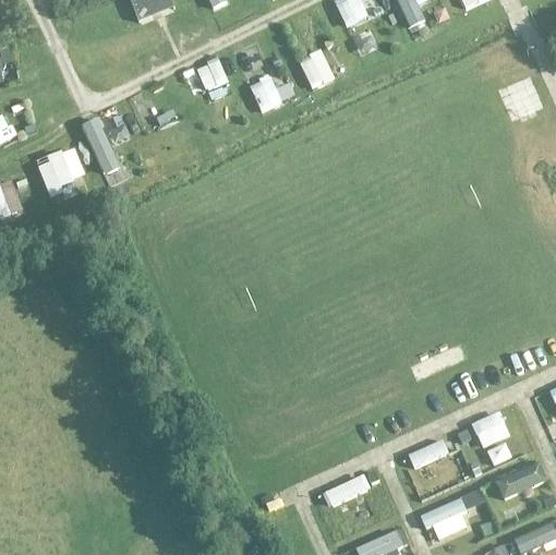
[(132,0),(141,22),(177,8),(173,0),(132,0)]
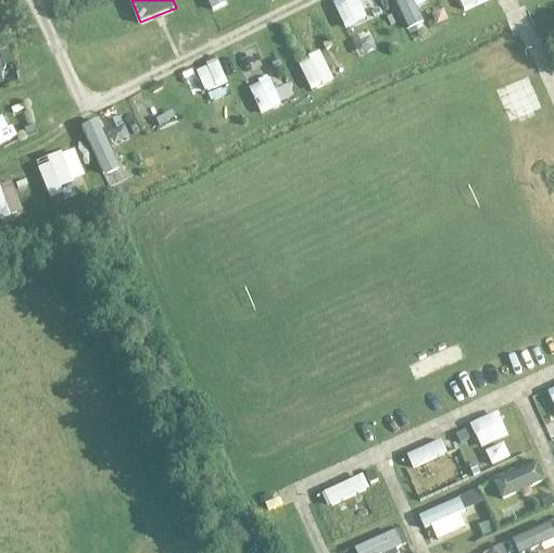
[(211,0),(215,9),(229,2),(228,0),(211,0)]
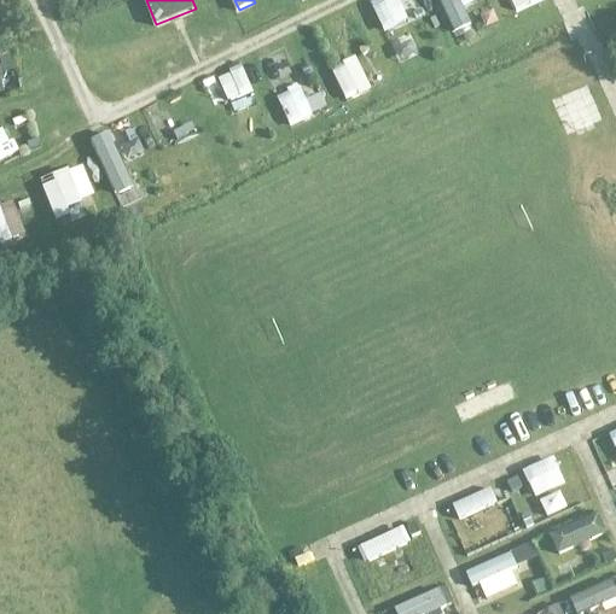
[(379,19),(400,7),(395,0),(370,0),(368,1),(379,19)]
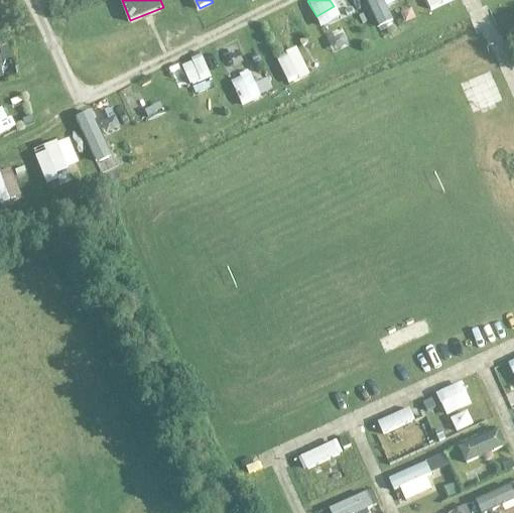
[(377,22),(396,15),(390,0),(374,0),(369,2),(377,22)]
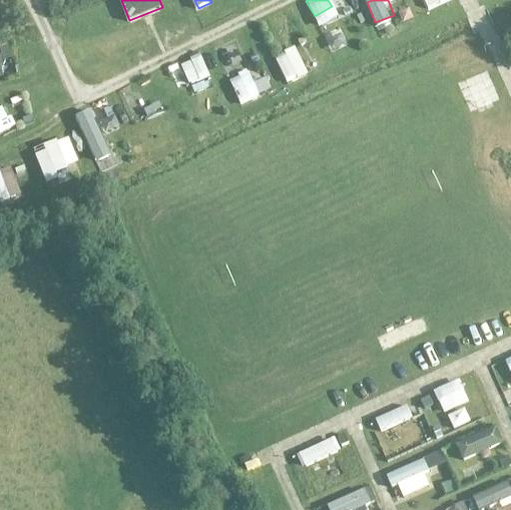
[(394,0),(392,1),(398,15),(409,10),(404,0),(394,0)]
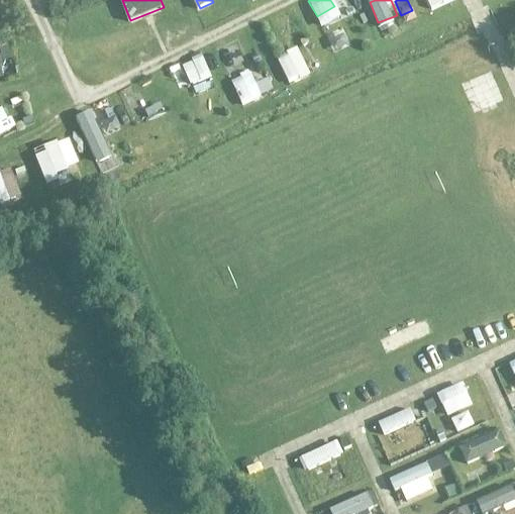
[(336,11),(317,23),(330,42),(348,30),(336,11)]
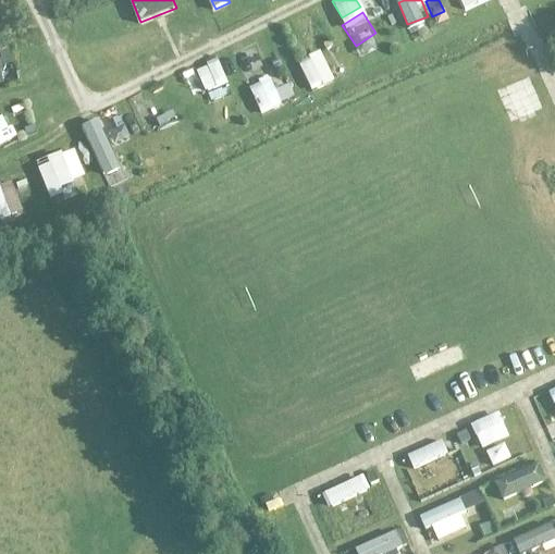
[(293,47),(304,76),(328,68),(317,38),(293,47)]
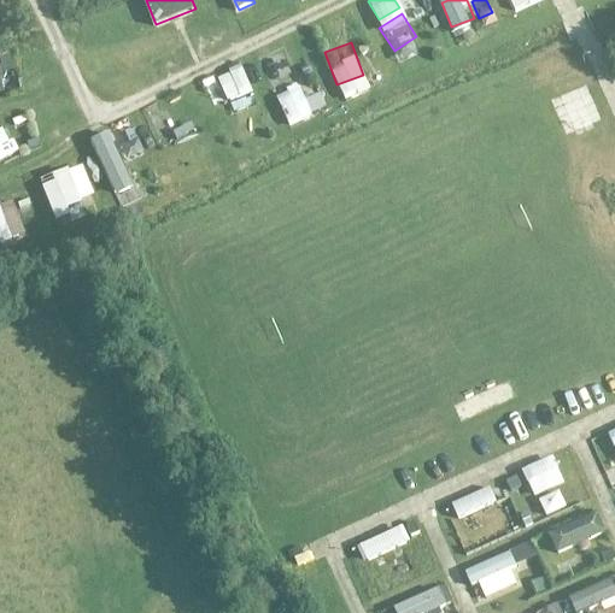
[(235,52),(211,63),(223,89),(247,77),(235,52)]
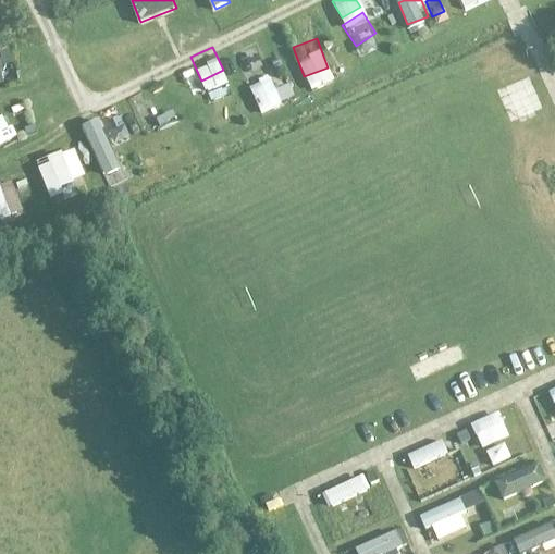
[(244,73),(256,100),(276,91),(264,63),(244,73)]
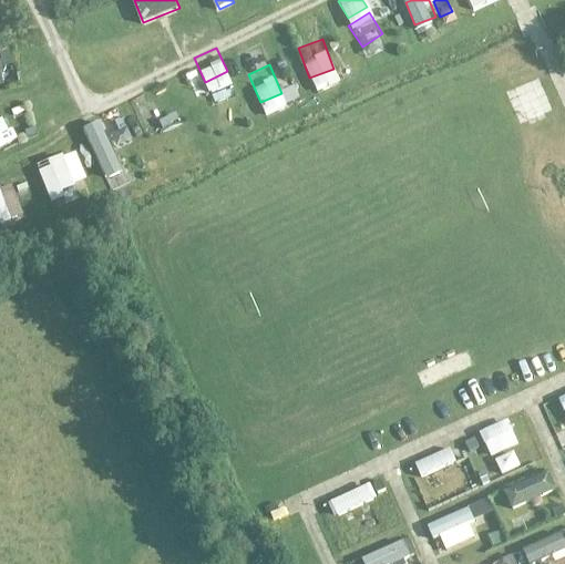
[(221,114),(242,105),(232,81),(211,90),(221,114)]
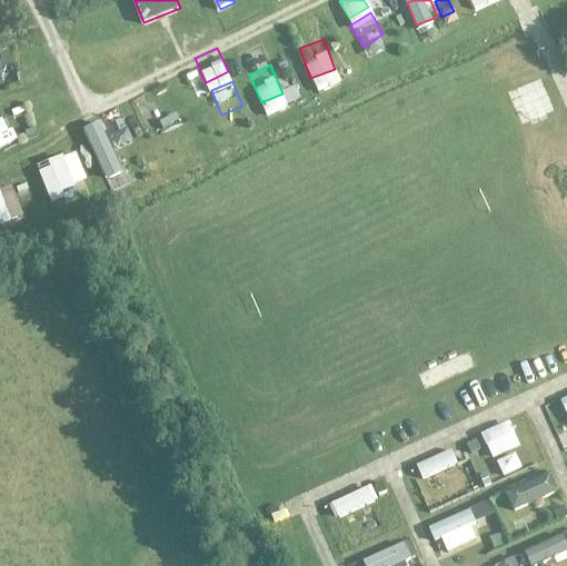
[(92,116),(81,119),(89,145),(100,141),(92,116)]
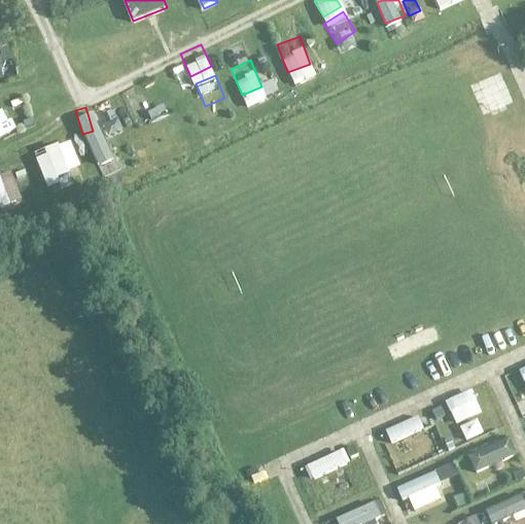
[(173,123),(163,126),(156,107),(136,114),(146,146),(177,136),(173,123)]
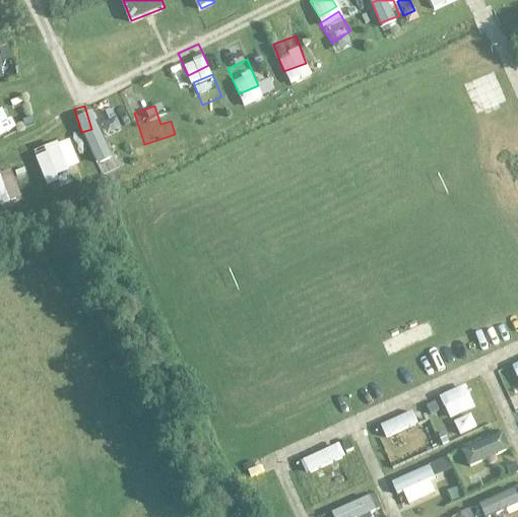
[(54,144),(61,166),(75,162),(68,139),(54,144)]
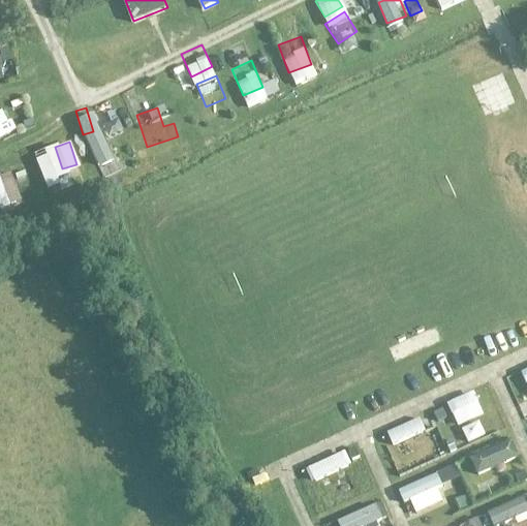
[(116,172),(103,146),(93,151),(105,177),(116,172)]
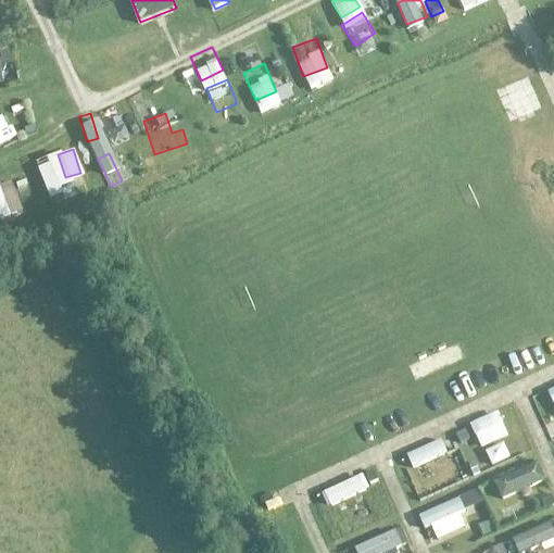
[(50,196),(60,191),(48,161),(38,165),(50,196)]
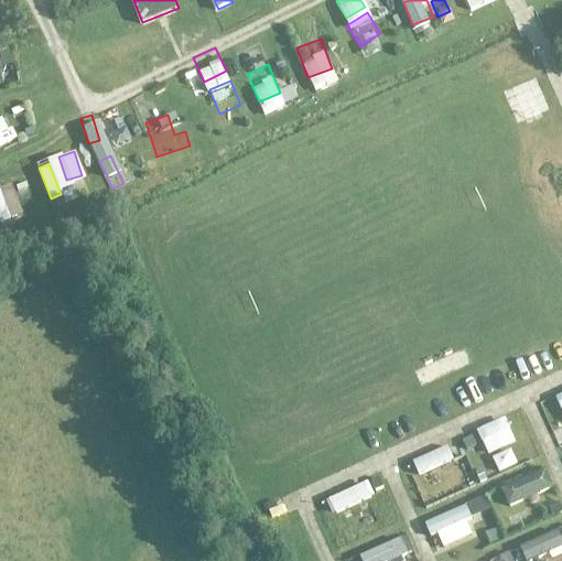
[(13,218),(1,186),(0,186),(0,215),(3,223),(13,218)]
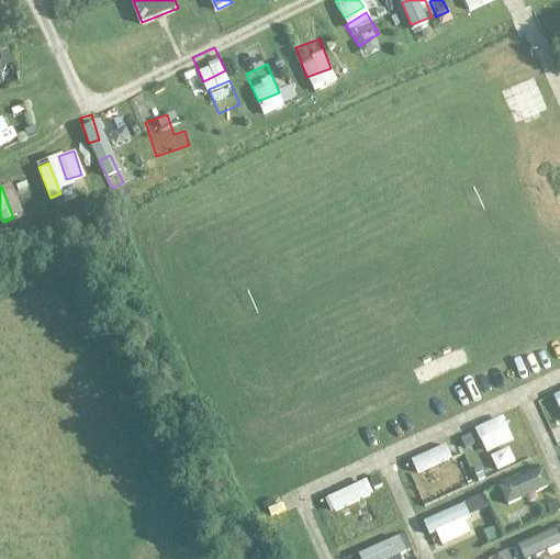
[(503,417),(482,427),(492,449),(513,439),(503,417)]
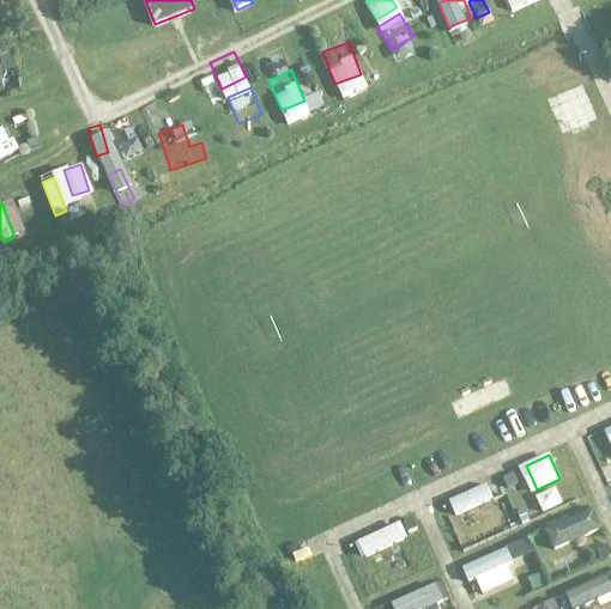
[(488,482),(452,498),(461,515),(495,495),(488,482)]
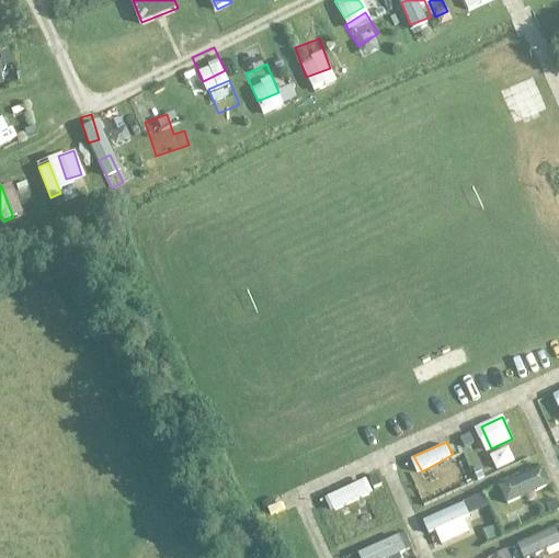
[(544,465),(503,485),(512,502),(550,482),(544,465)]
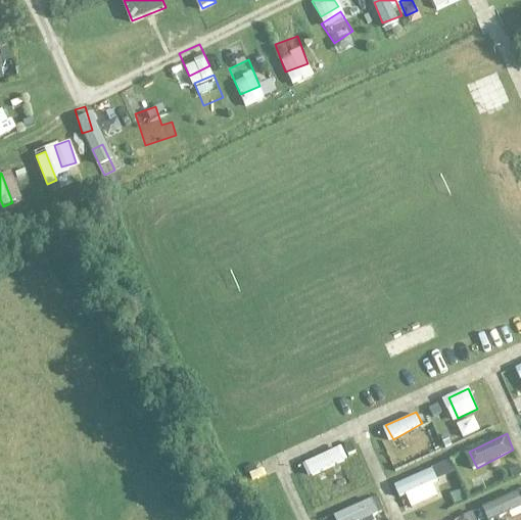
[(339,446),(313,459),(320,478),(346,467),(339,446)]
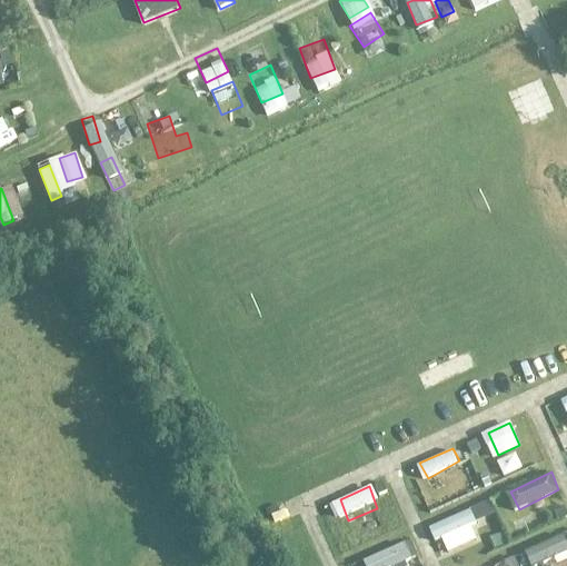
[(471,507),(433,523),(445,554),(483,539),(471,507)]
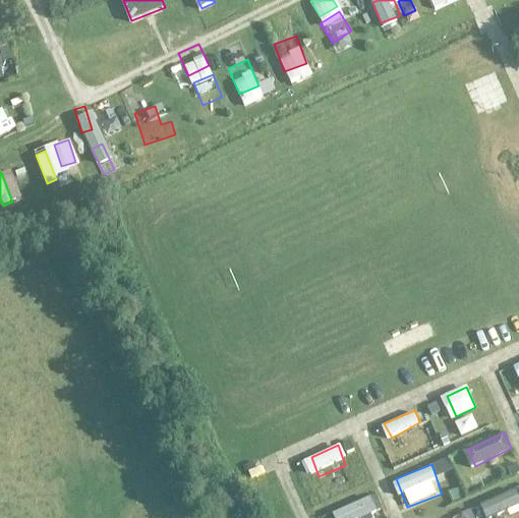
[(518,486),(482,502),(493,514),(518,502),(518,486)]
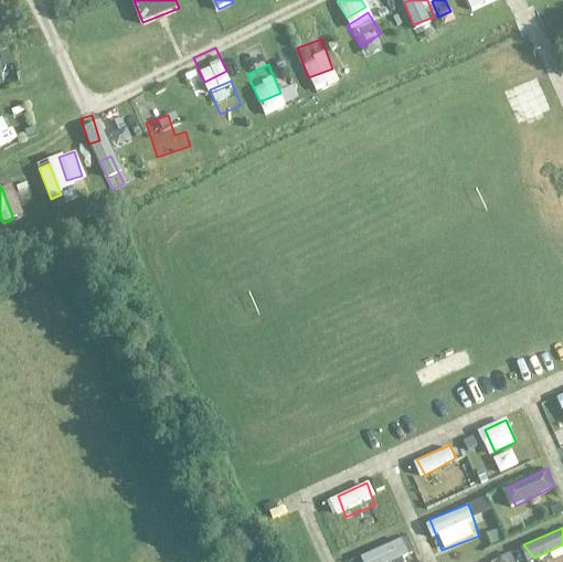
[(404,539),(364,558),(365,561),(393,561),(412,554),(404,539)]
